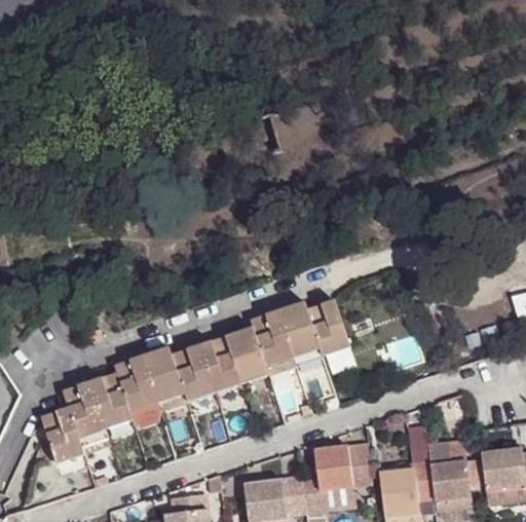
[(309,310),(296,314),(294,306),(264,315),(267,324),(255,328),(254,329),(254,327),(238,331),(240,341),(218,348),(215,339),(185,349),(188,359),(177,363),(173,356),(161,359),(158,350),(158,349),(128,360),(132,370),(119,374),(121,380),(109,384),(106,375),(76,385),(79,395),(67,399),(69,406),(55,411),(59,419),(45,424),(58,459),(83,451),(79,435),(134,417),(130,409),(186,393),(188,399),(268,372),(267,365),(322,347),(324,353),(350,344),(334,300),(321,304),(324,313),(312,318),(309,310)]
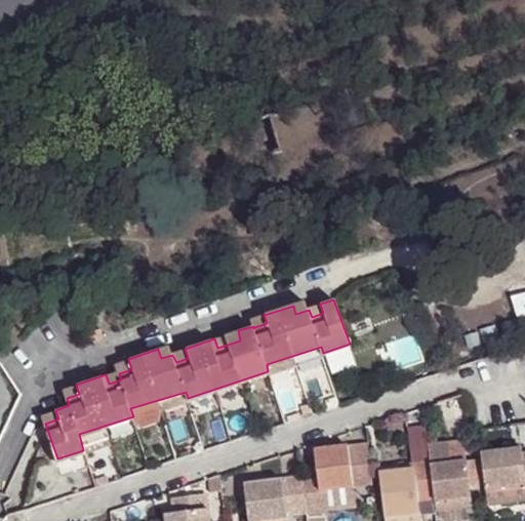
[(309,310),(308,308),(306,302),(293,306),(295,314),(309,310)]
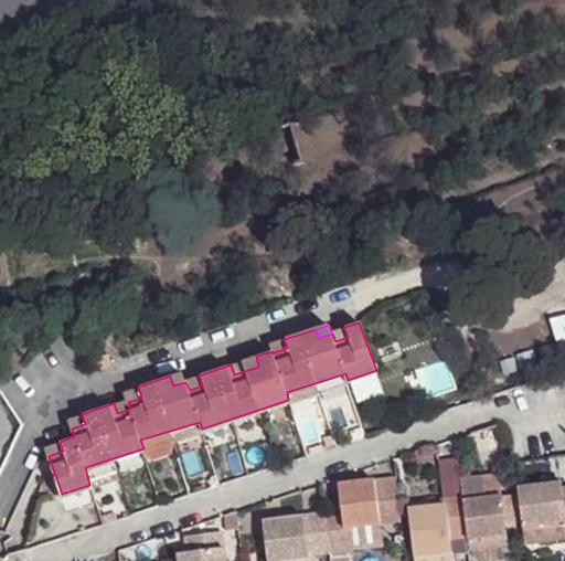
[(344,327),(331,331),(332,334),(336,341),(348,337),(344,327)]
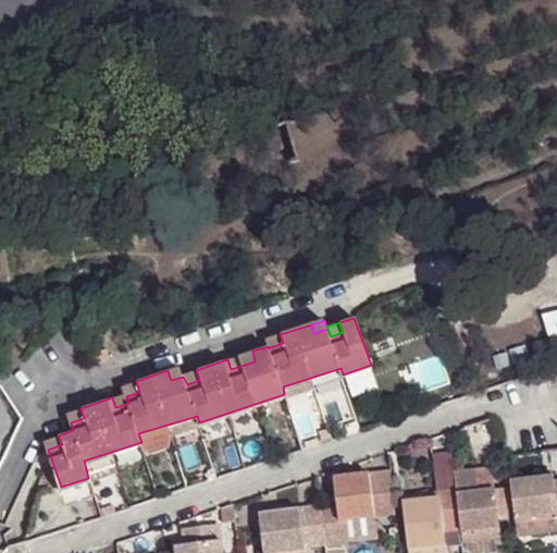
[(267,339),(270,347),(283,343),(280,334),(267,339)]
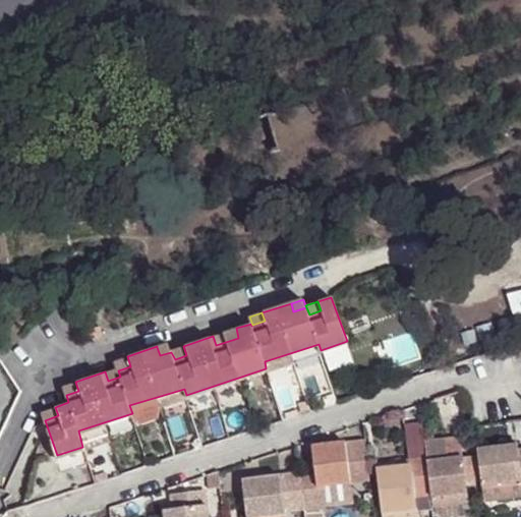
[(100,326),(85,330),(89,340),(103,335),(100,326)]
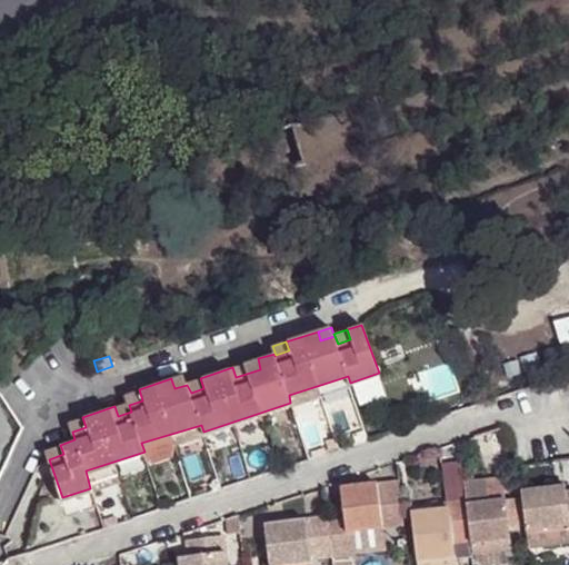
[(258,358),(232,367),(236,377),(260,369),(258,358)]
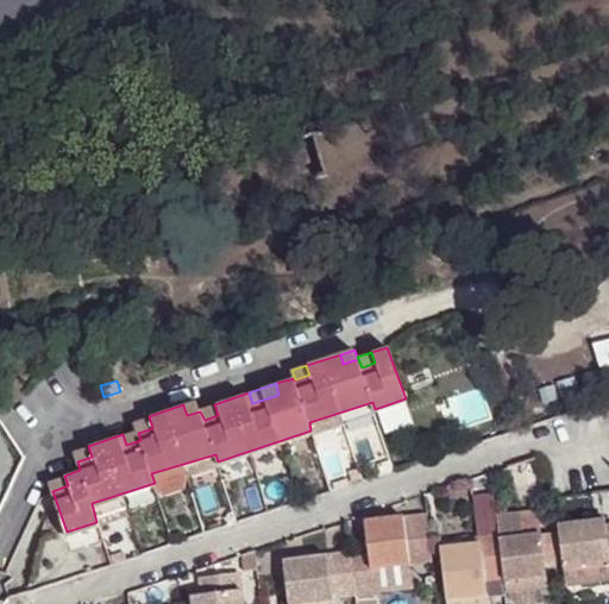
[(198,401),(183,406),(187,415),(200,411),(200,409),(198,401)]
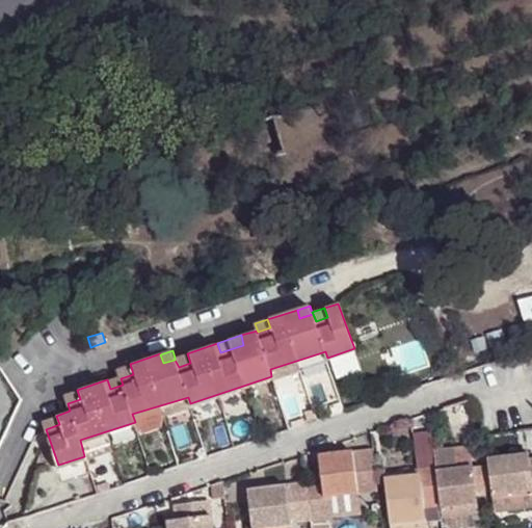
[(175,358),(175,360),(179,367),(190,363),(187,353),(175,358)]
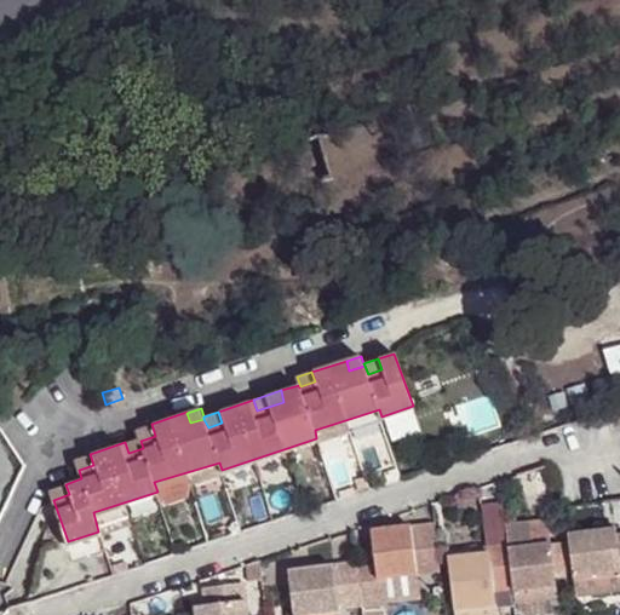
[(139,437),(141,441),(155,436),(151,424),(137,429),(139,437)]
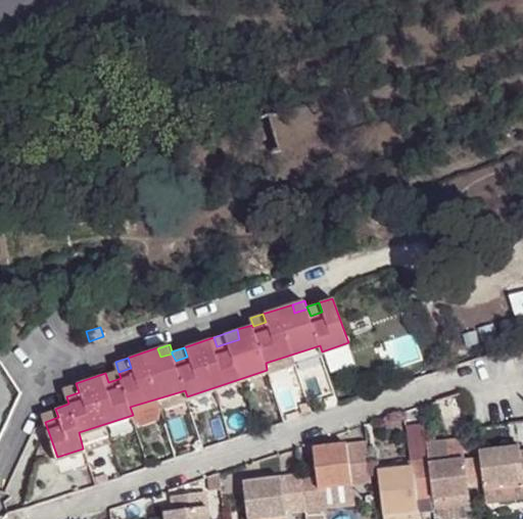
[(117,369),(105,373),(108,382),(121,378),(119,372),(117,369)]
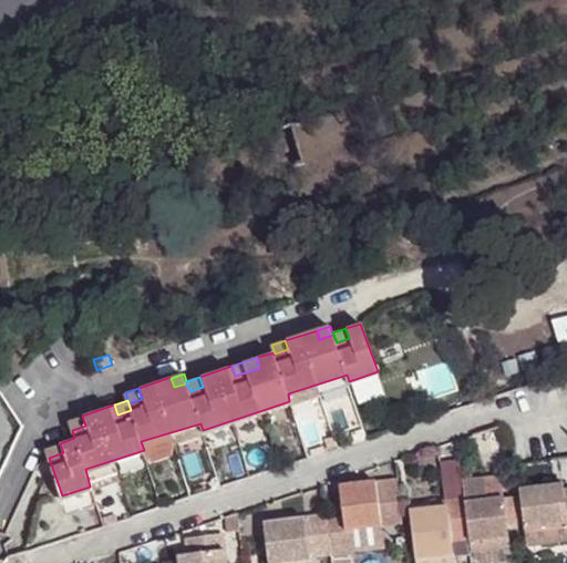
[(69,420),(72,430),(85,426),(82,416),(69,420)]
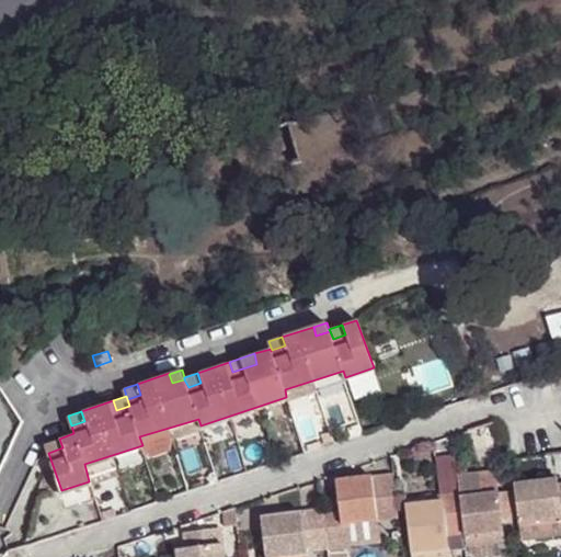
[(45,442),(48,453),(63,447),(59,439),(45,442)]
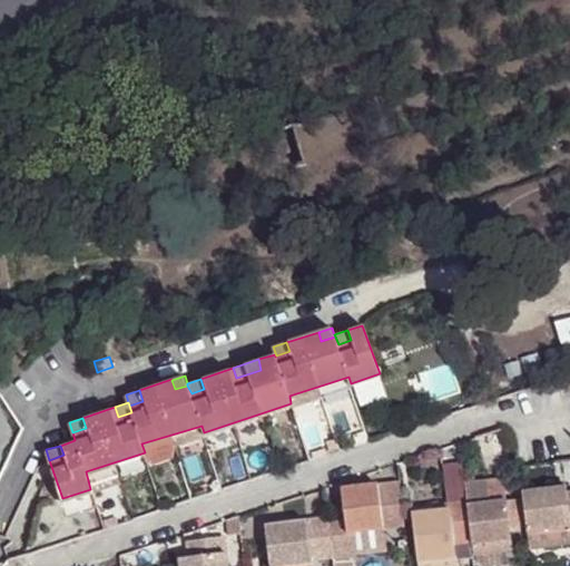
[(464,498),(459,499),(464,536),(464,537),(470,536),(471,553),(511,546),(504,496),(489,498),(485,477),(462,480),(464,498)]
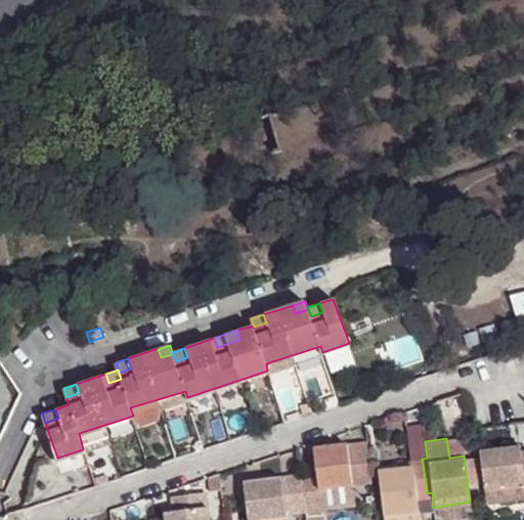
[(301,476),(305,508),(321,506),(319,486),(351,482),(345,440),(311,445),(315,475),(301,476)]
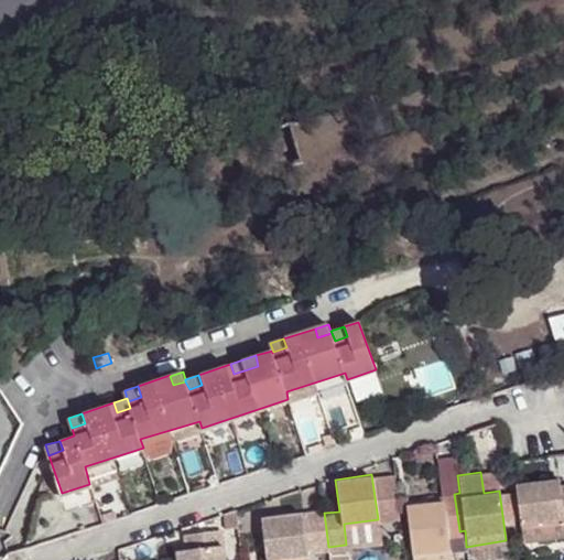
[(563,516),(563,525),(563,484),(560,485),(559,480),(516,485),(520,521),(563,516)]
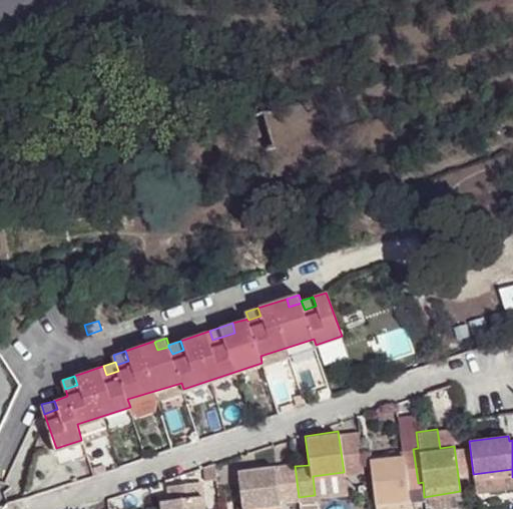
[(418,482),(413,449),(404,451),(404,456),(389,457),(369,459),(375,503),(410,498),(408,484),(418,483),(418,482)]
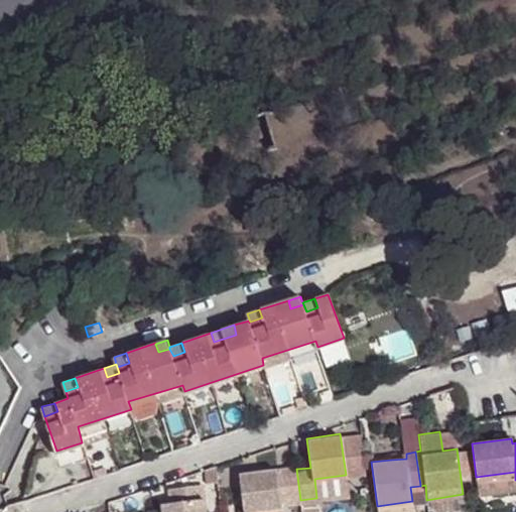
[(295,465),(291,466),(296,501),(300,500),(296,469),(295,465)]
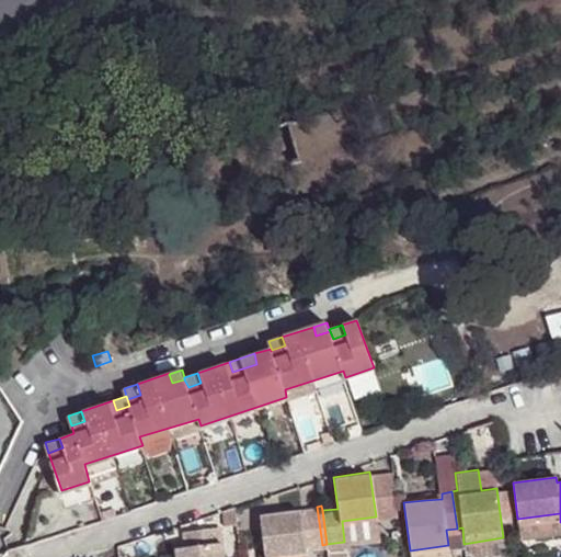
[(322,545),(317,507),(278,512),(279,522),(262,523),(265,556),(306,550),(306,546),(322,545)]
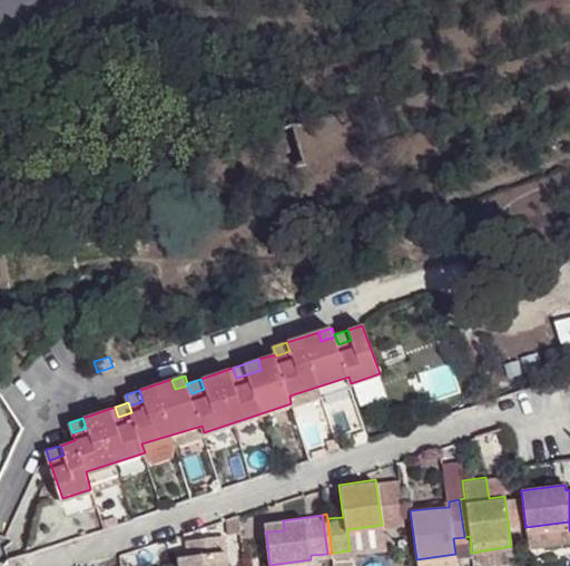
[(264,523),(266,532),(284,530),(283,520),(264,523)]
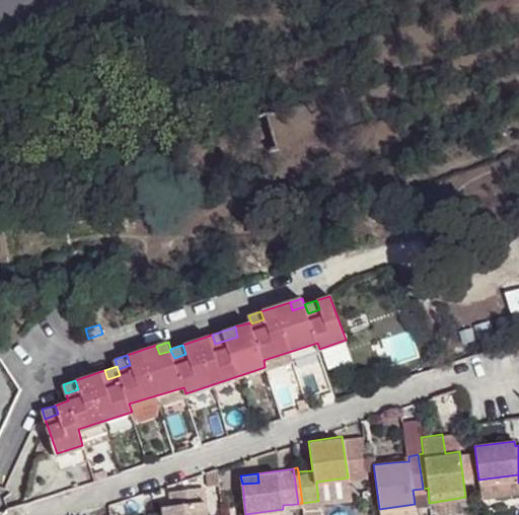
[(518,491),(518,484),(518,483),(518,474),(478,480),(480,496),(518,491)]
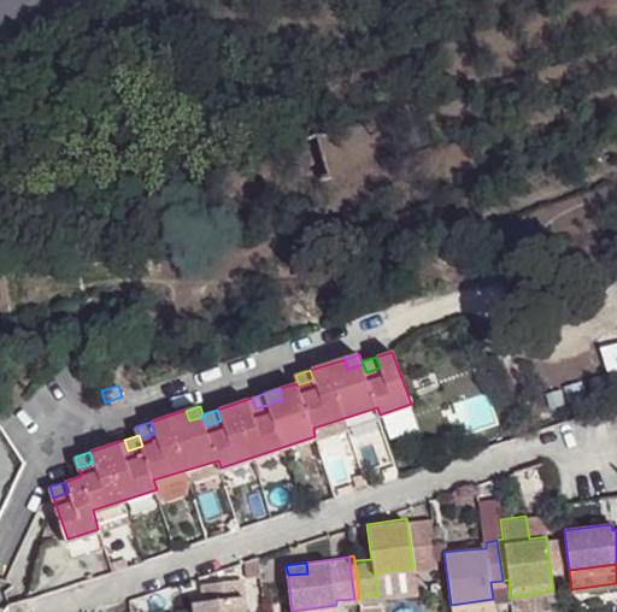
[(204,611),(246,611),(242,575),(201,581),(203,599),(204,611)]
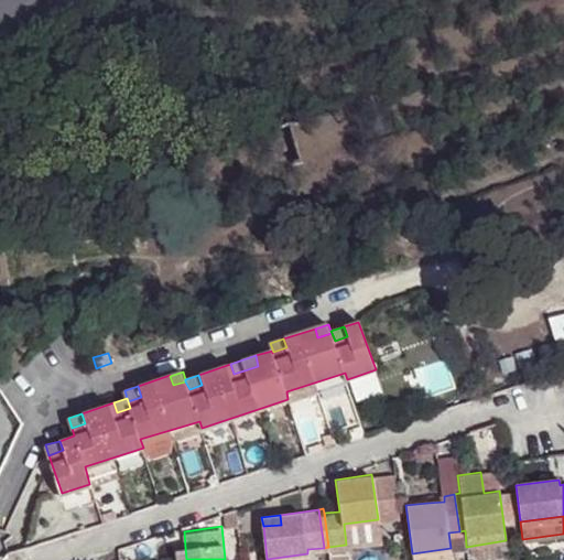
[(468,556),(466,547),(465,530),(459,531),(463,557),(468,556)]
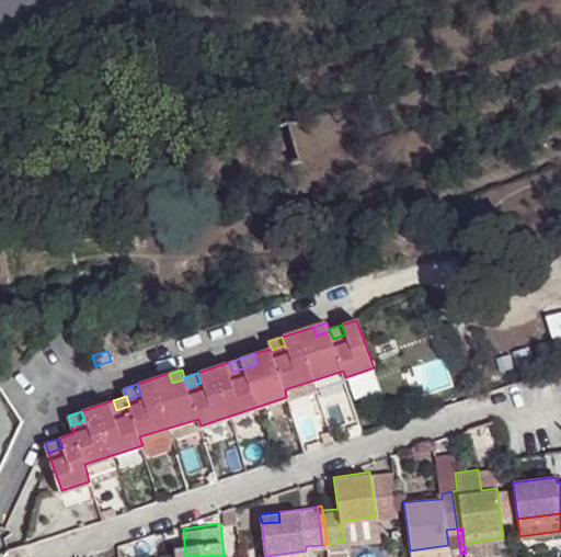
[(431,556),(460,554),(457,529),(446,530),(448,545),(410,550),(410,556),(431,556)]
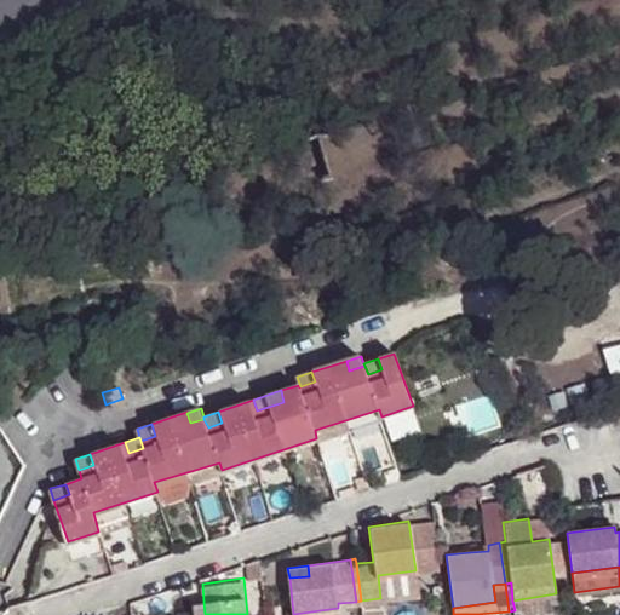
[(194,603),(195,614),(205,614),(204,602),(194,603)]
